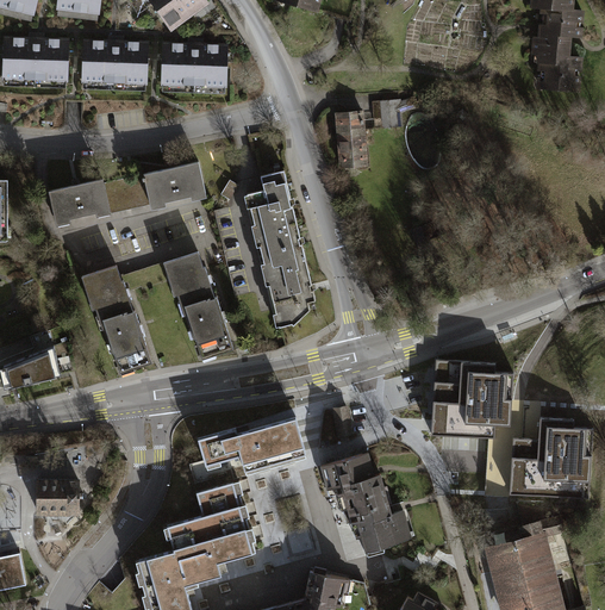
[(32,0),(0,0),(0,6),(29,16),(32,0)]
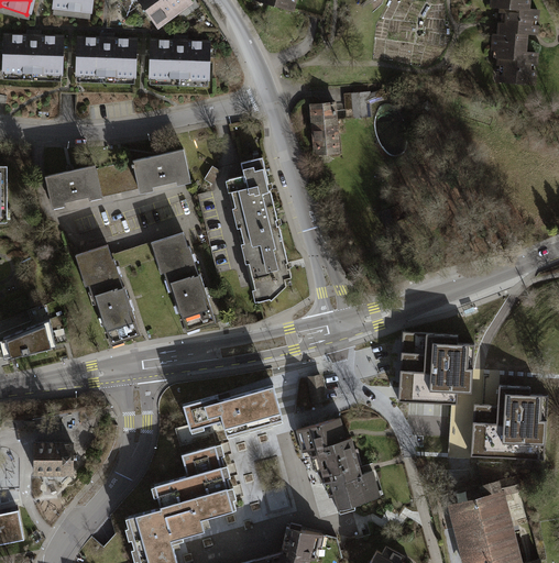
[(90,0),(52,0),(51,10),(87,17),(90,0)]
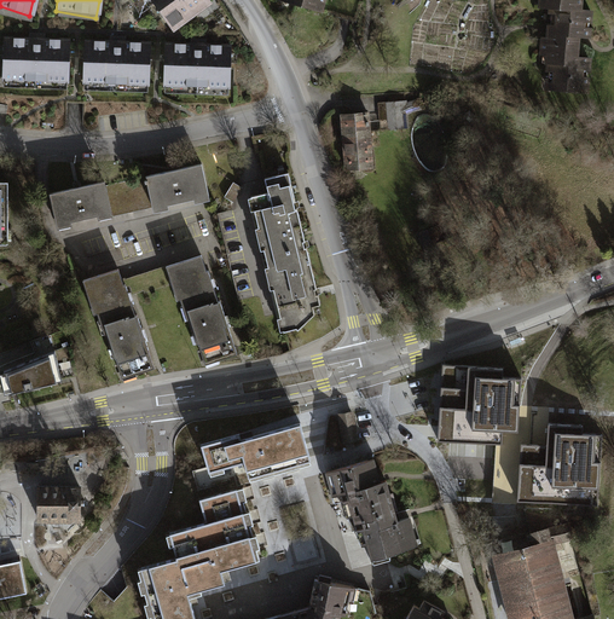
[(207,0),(133,0),(140,10),(152,0),(158,0),(175,23),(207,0)]
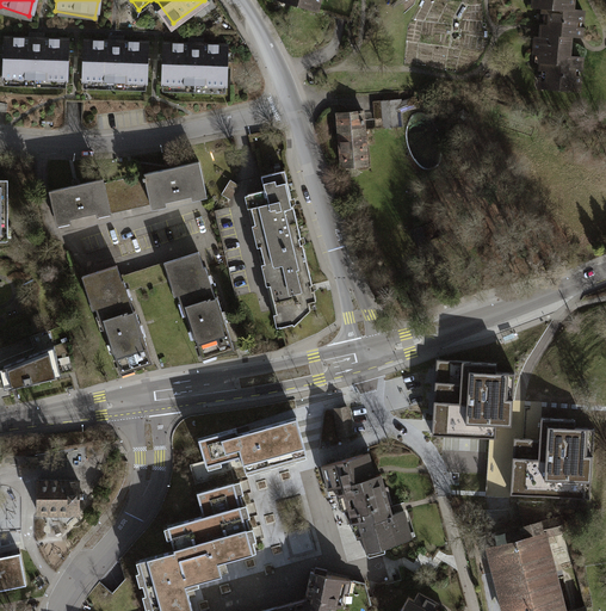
[(272,0),(311,11),(313,0),(272,0)]
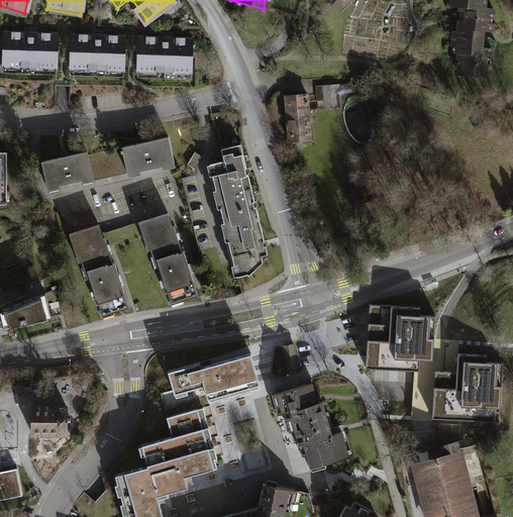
[(446,0),(446,3),(451,3),(447,43),(452,44),(450,74),(488,77),(490,46),(481,45),(482,31),(491,32),(493,6),(483,5),(483,0),(446,0)]
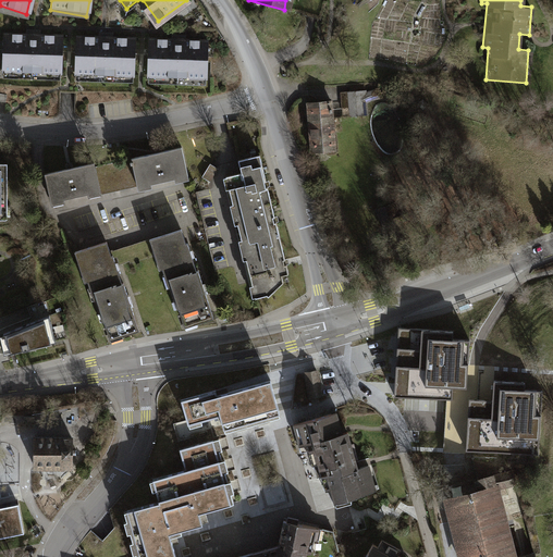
[(61,32),(1,32),(2,76),(61,76),(61,32)]
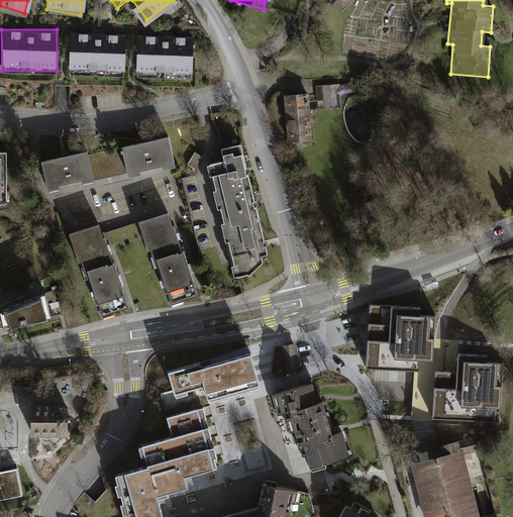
[(123,30),(69,30),(69,72),(124,72),(123,30)]
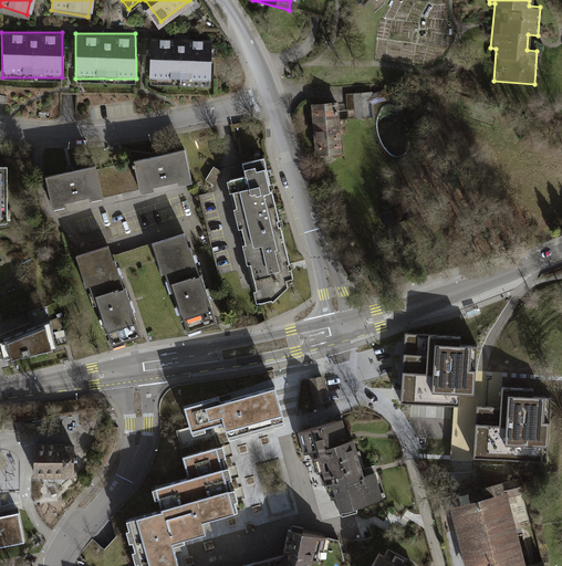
[(211,38),(152,38),(152,83),(211,83),(211,38)]
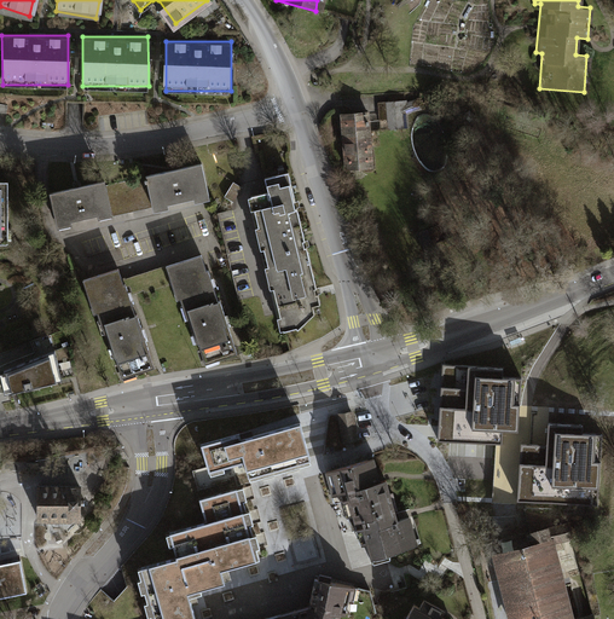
[(404,104),(377,108),(378,123),(386,122),(387,134),(407,133),(404,104)]
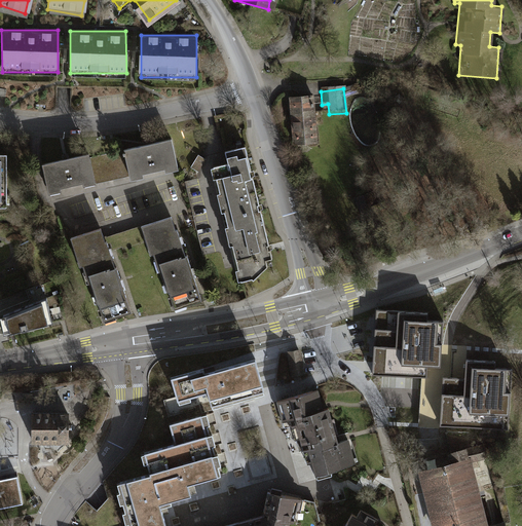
[(315,98),(290,100),(293,148),(320,146),(315,98)]
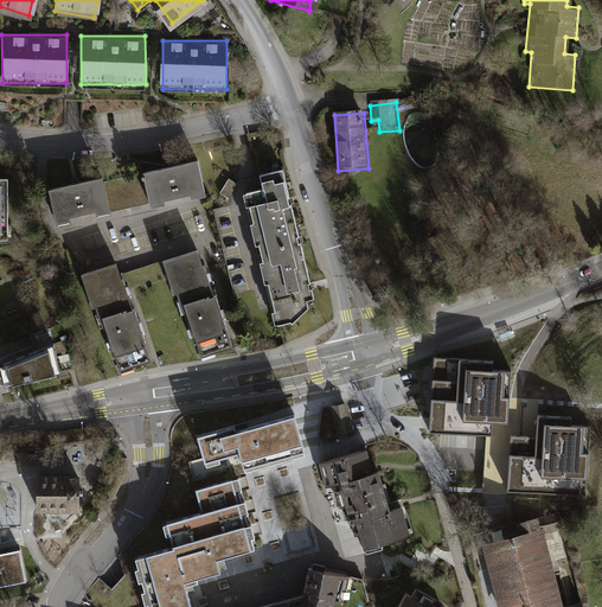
[(199,157),(146,168),(154,204),(207,192),(199,157)]
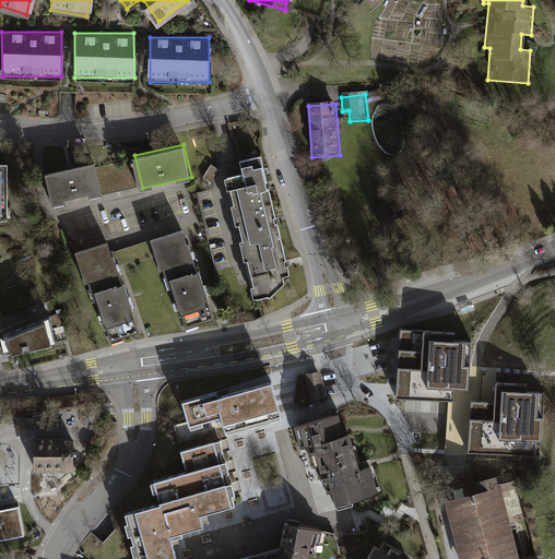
[(293,268),(262,152),(236,158),(238,171),(225,173),(254,296),(272,293),(293,268)]
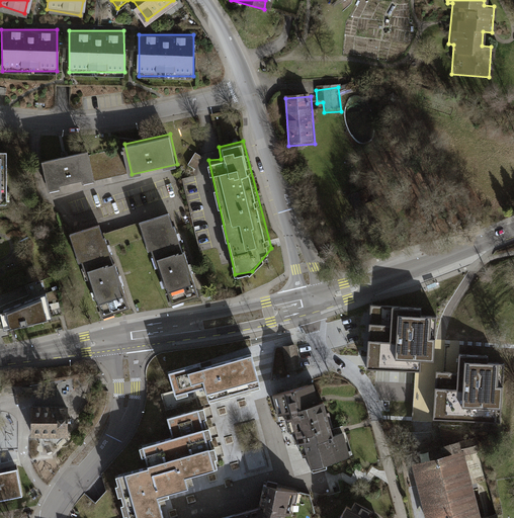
[(88,146),(43,157),(50,186),(95,176),(88,146)]
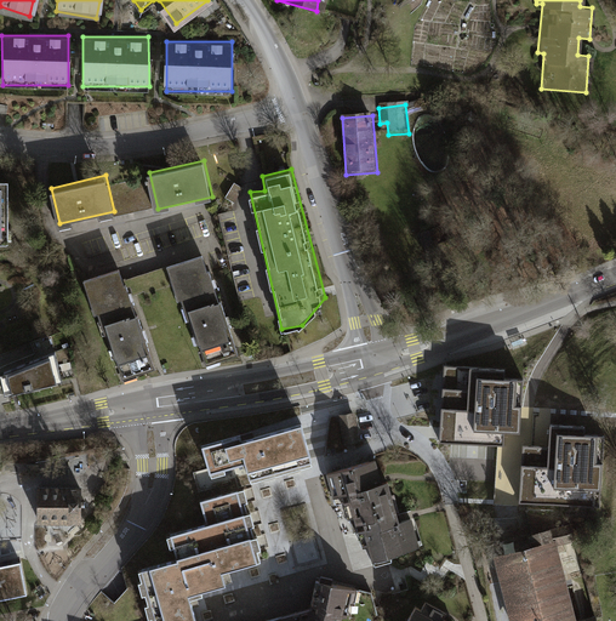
[(233,341),(204,252),(171,263),(200,352),(233,341)]
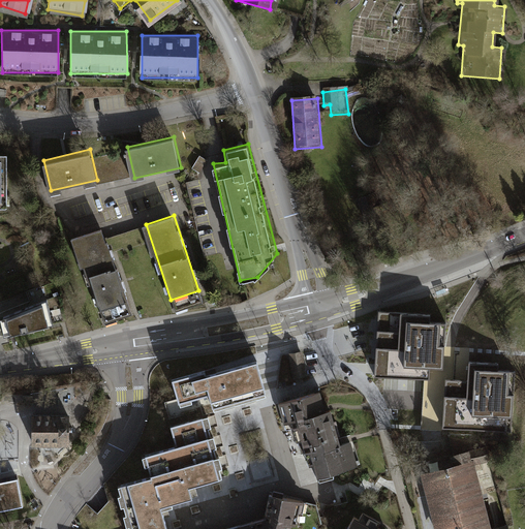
[(128,304),(103,228),(74,238),(100,313),(128,304)]
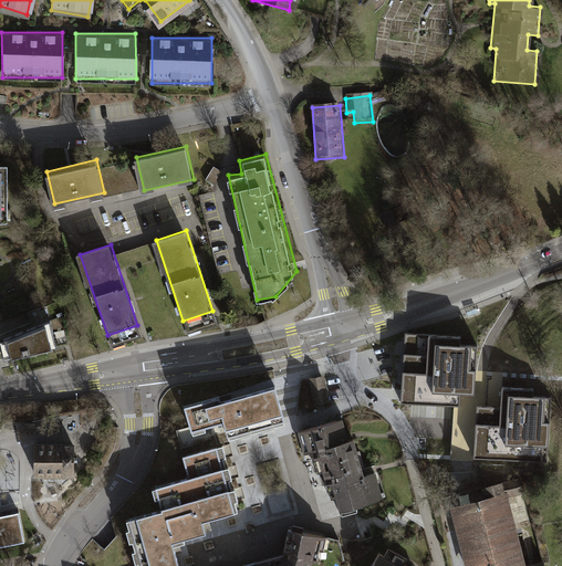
[(48,322),(0,341),(0,355),(1,362),(53,348),(48,322)]
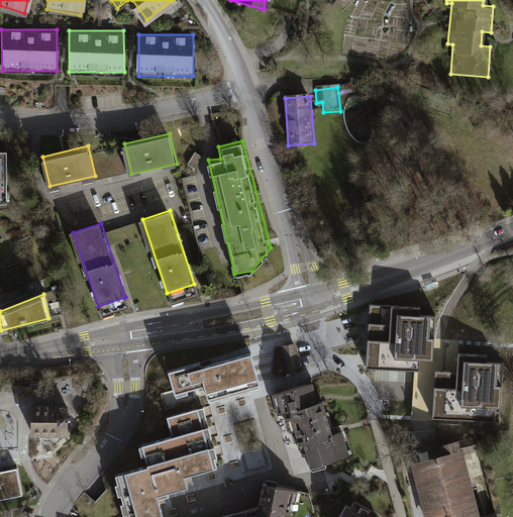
[(366,304),(362,368),(421,372),(422,360),(429,360),(432,316),(416,315),(416,308),(366,304)]
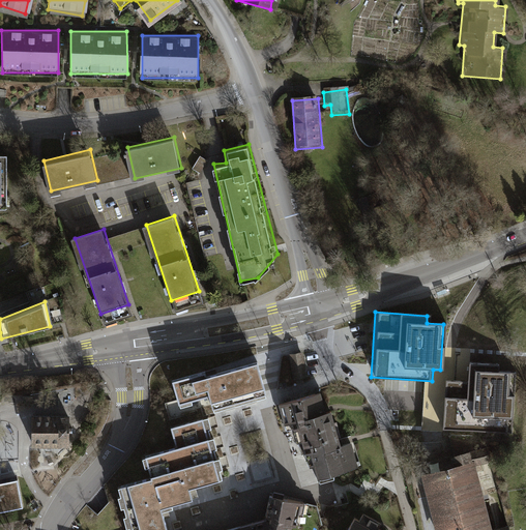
[(302,354),(289,356),(291,381),(305,379),(302,354)]
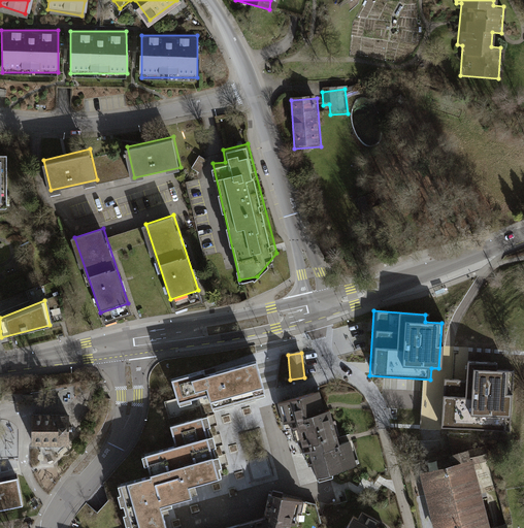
[(200,372),(168,381),(174,402),(204,394),(208,409),(263,395),(254,362),(201,376),(200,372)]
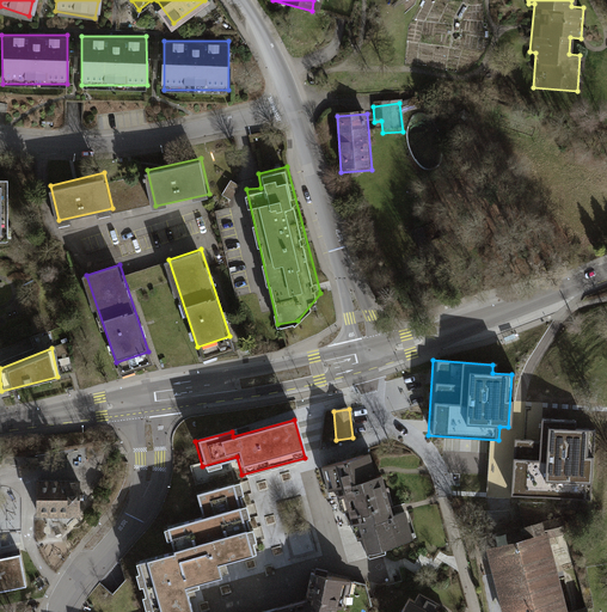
[(571,421),(538,420),(537,441),(510,439),(507,495),(586,500),(590,430),(571,429),(571,421)]
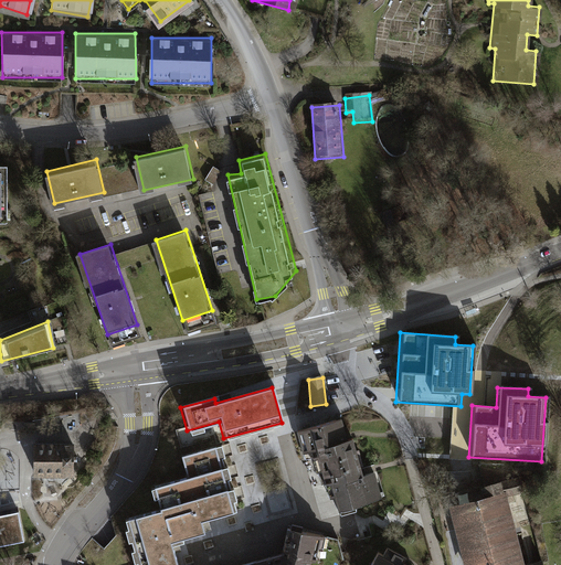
[(345,419),(299,432),(306,458),(313,456),(326,505),(336,502),(339,514),(382,502),(374,476),(368,478),(358,438),(350,440),(349,437),(345,419)]
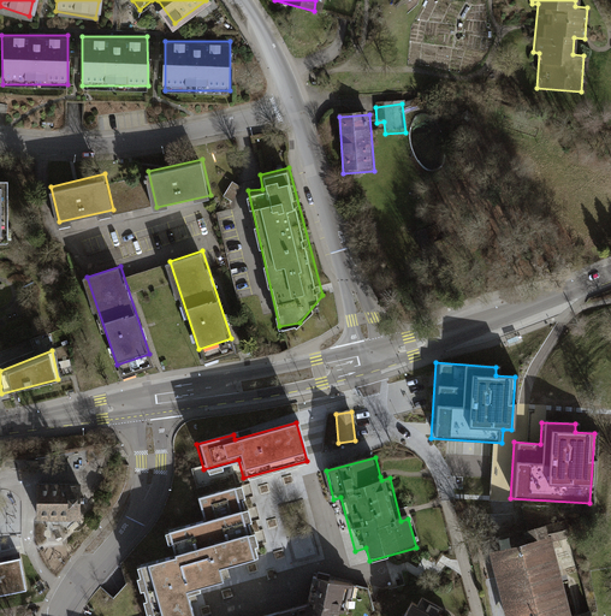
[(75,484),(34,484),(34,516),(75,517),(75,484)]
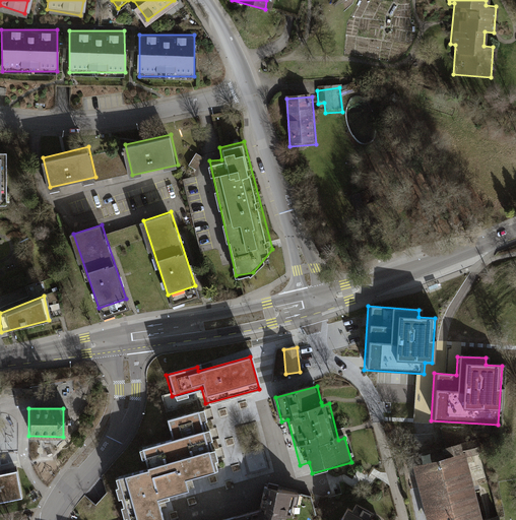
[(194,412),(164,420),(169,441),(139,450),(145,471),(115,479),(125,519),(156,519),(151,501),(186,492),(183,480),(211,473),(194,412)]
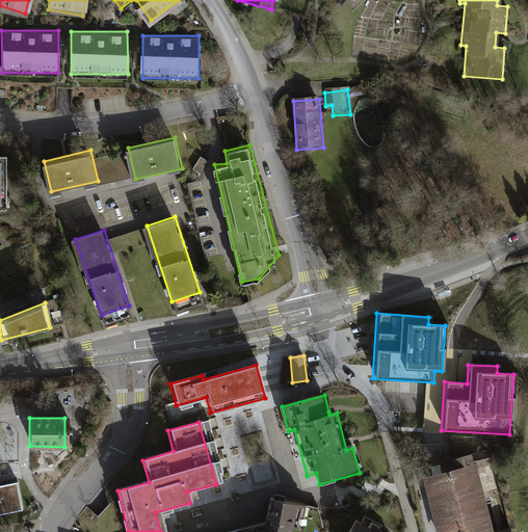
[(454,470),(422,478),(436,531),(506,531),(506,529),(508,529),(491,460),(489,460),(485,449),(451,458),(454,470)]
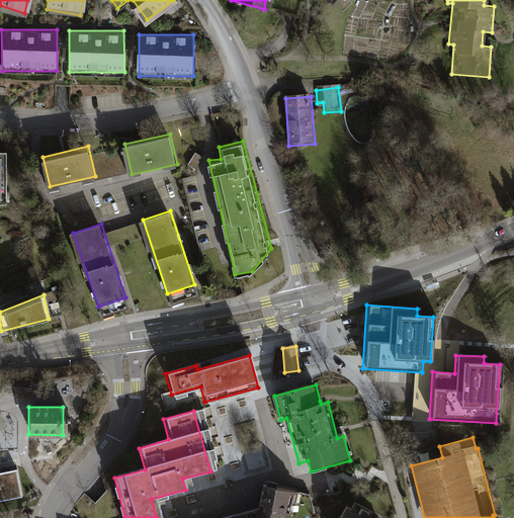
[(0,501),(19,497),(14,469),(0,471),(0,501)]
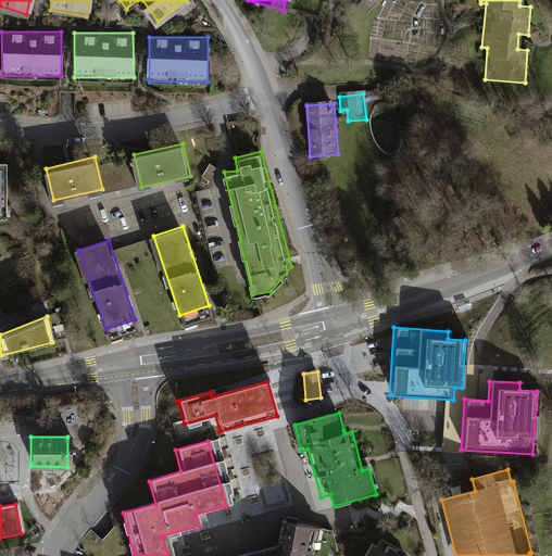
[(305,555),(312,532),(286,526),(279,548),(250,555),(305,555)]
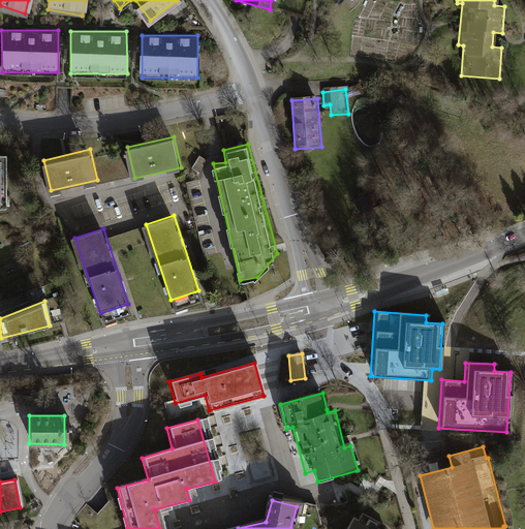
[(384,528),(354,512),(343,528),(384,528)]
